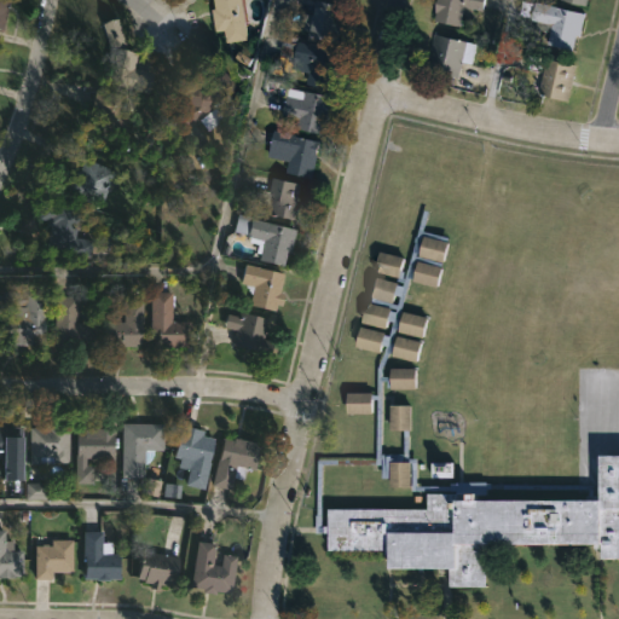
[(244,0),(250,40),(229,42),(227,32),(218,33),(214,10),(218,9),(215,0),(244,0)]
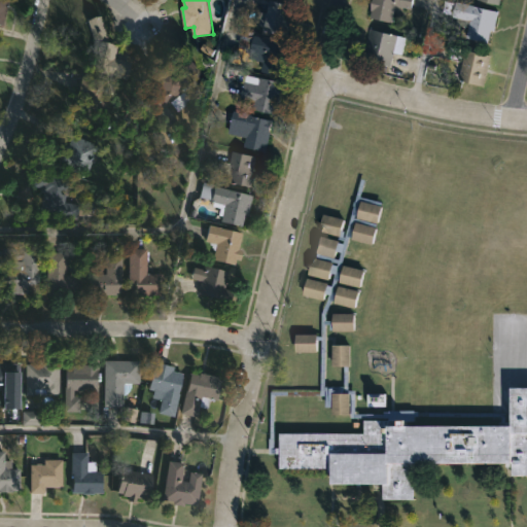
[(270,0),(295,6),(287,36),(262,30),(264,28),(257,26),(260,10),(267,12),(270,0)]
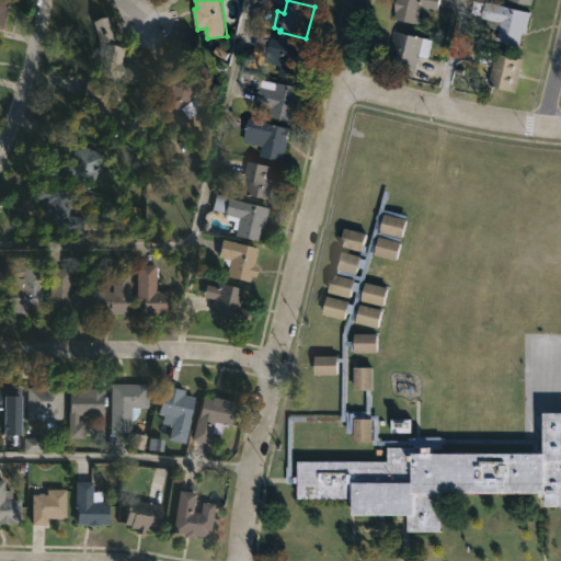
[(436,0),(434,10),(418,6),(414,24),(390,19),(395,0),(436,0)]
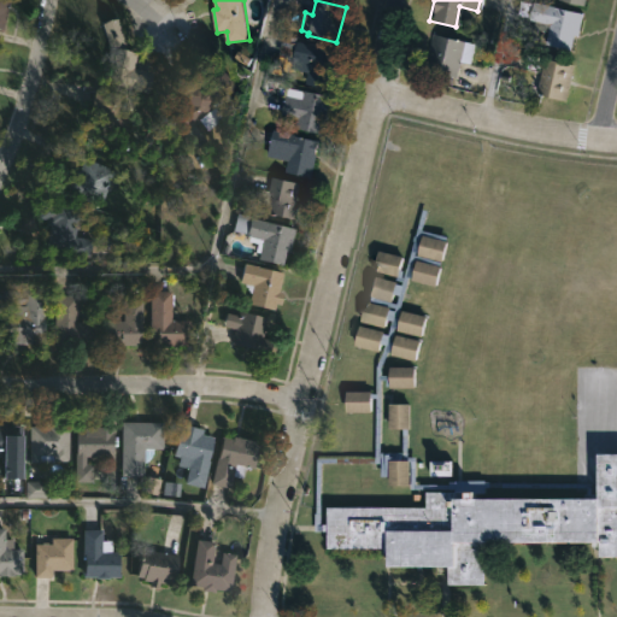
[(519,3),(530,5),(530,3),(580,15),(575,36),(571,35),(566,52),(541,46),(545,31),(526,27),(527,18),(513,16),(517,1),(519,3)]
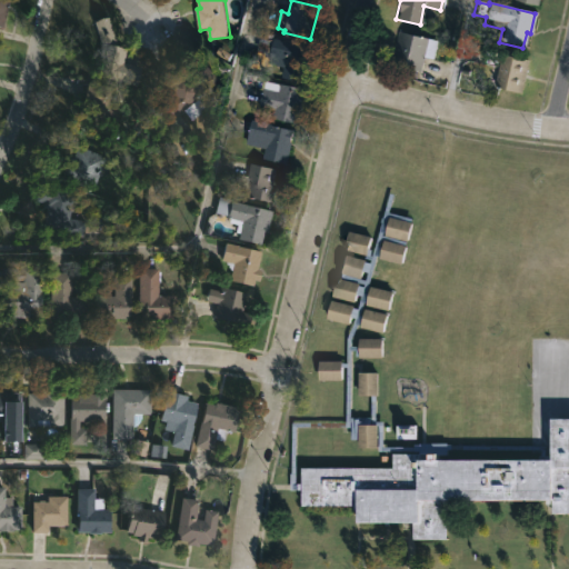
[(142,65),(138,85),(95,77),(100,45),(93,20),(108,16),(115,41),(106,43),(127,48),(125,61),(142,65)]
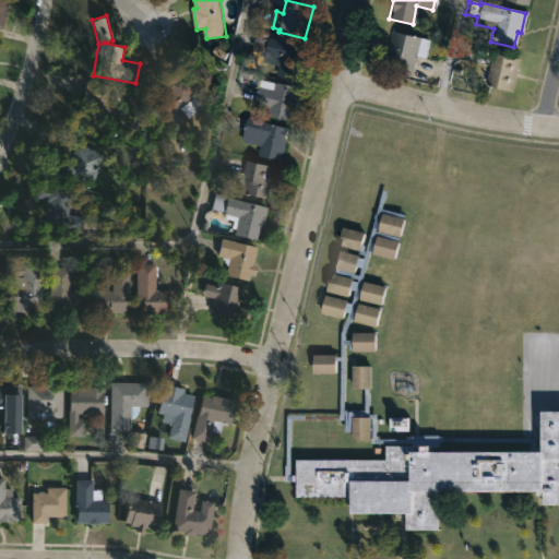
[(427,40),(423,58),(414,56),(411,71),(384,64),(392,32),(427,40)]
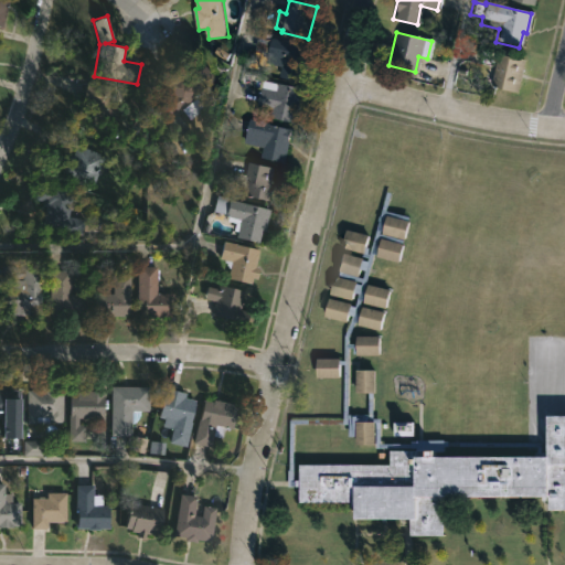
[(273,34),(272,38),(289,40),(288,42),(308,46),(306,57),(308,59),(302,83),(280,78),(280,81),(269,78),(270,73),(279,75),(281,67),(267,64),(269,53),(255,50),(258,36),(263,38),(264,33),(273,34)]
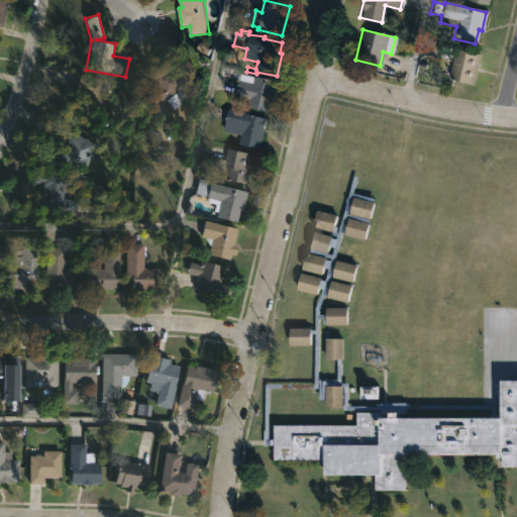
[(479,55),(472,86),(439,77),(443,63),(448,64),(448,62),(441,60),(444,46),(479,55)]
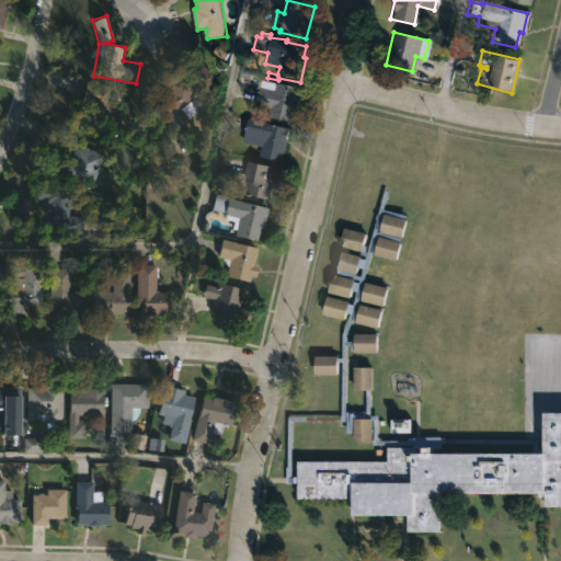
[(198,68),(212,87),(165,121),(155,105),(169,94),(159,81),(178,68),(184,78),(198,68)]
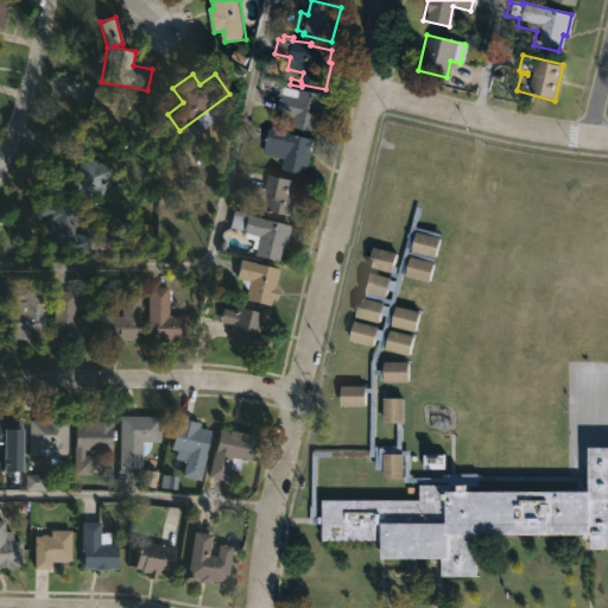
[(130,109),(122,138),(84,128),(95,87),(122,93),(119,107),(130,109)]
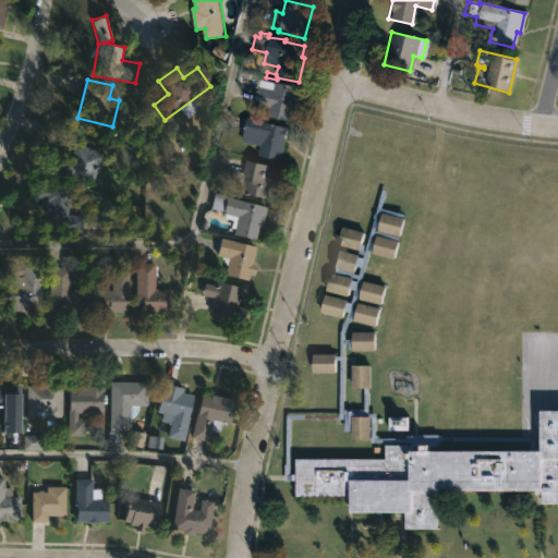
[(295,102),(291,122),(269,118),(271,107),(256,104),(262,80),(299,88),(295,102)]
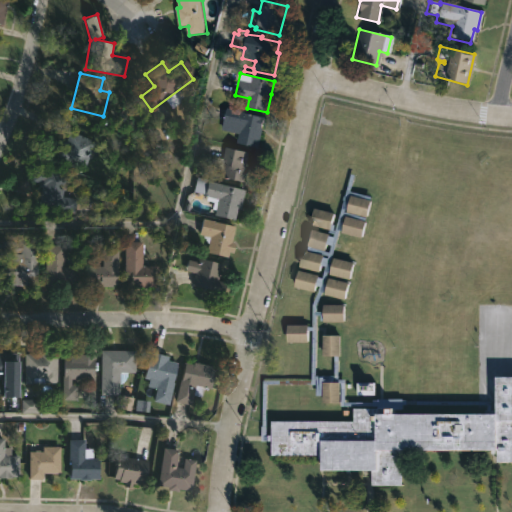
[(263,134),(260,148),(239,143),(241,134),(223,130),(228,108),(266,117),(263,134)]
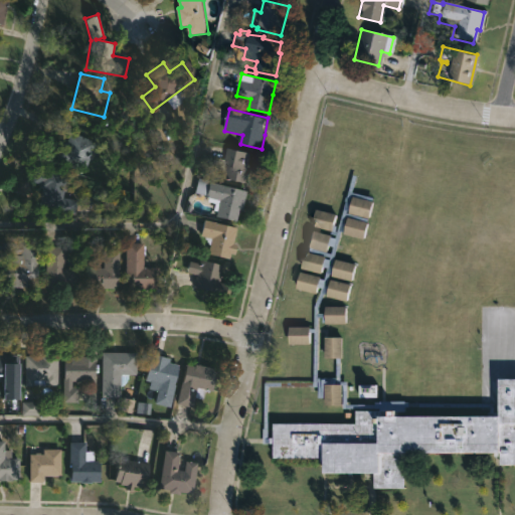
[(91,141),(81,163),(58,153),(68,131),(91,141)]
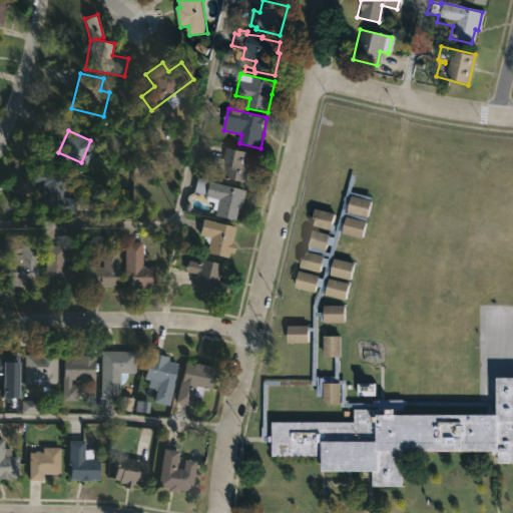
[(249,153),(242,183),(219,177),(221,170),(212,168),(215,157),(224,159),(226,147),(249,153)]
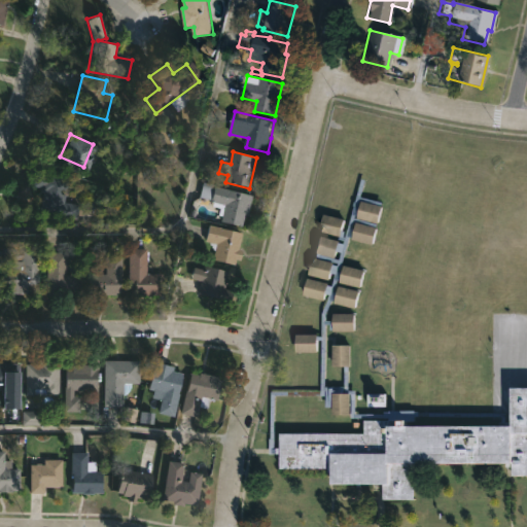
[(354,177),(365,178),(361,196),(383,201),(373,243),(352,239),(353,236),(350,235),(346,253),(349,254),(351,243),(371,248),(367,264),(345,257),(343,264),(364,269),(360,286),(340,281),(341,279),(339,279),(336,290),(337,291),(339,284),(359,289),(355,307),(335,302),(335,300),(332,299),(327,313),(326,319),(330,320),(330,318),(334,318),(334,312),(354,312),(354,330),(334,330),(334,324),(327,323),(326,385),(345,386),(346,366),(334,365),(334,344),(351,344),(350,389),(356,389),(356,413),(370,412),(370,413),(387,413),(387,411),(451,412),(451,387),(455,387),(455,412),(510,413),(510,386),(526,386),(526,475),(512,475),(512,466),(506,465),(506,461),(414,461),(414,499),(383,498),(382,483),(361,483),(361,486),(356,486),(356,483),(329,482),(329,471),(327,471),(327,468),(279,467),(279,454),(271,453),(271,390),(322,390),(323,339),(317,339),(317,351),(296,351),(296,332),(318,334),(318,335),(322,335),(323,312),(330,293),(326,292),(324,300),(303,294),(307,277),(328,282),(328,284),(334,285),(336,273),(331,271),(329,279),(308,274),(312,255),(315,256),(316,252),(314,251),(318,235),(345,242),(345,240),(340,238),(341,236),(320,231),(324,212),(345,217),(342,230),(346,231),(344,236),(347,236),(354,205),(349,203),(346,214),(325,209),(329,191),(350,197),(350,199),(356,201),(360,183),(353,181),(350,191),(330,186),(335,171),(354,176),(354,177)]
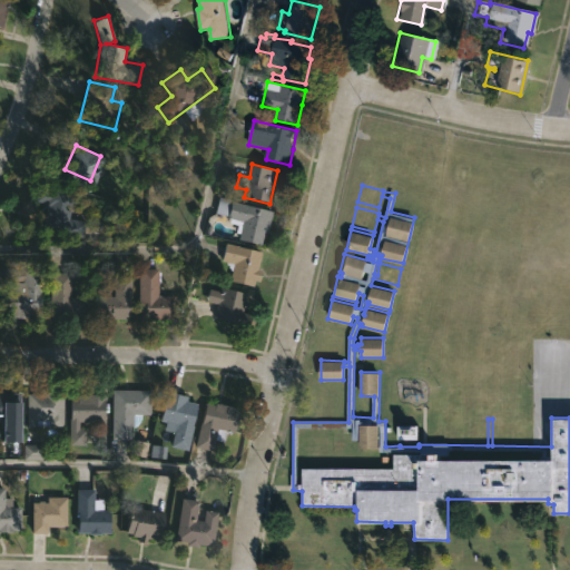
[(86,223),(85,233),(45,226),(48,208),(43,208),(45,203),(37,202),(39,187),(74,193),(69,219),(86,223)]
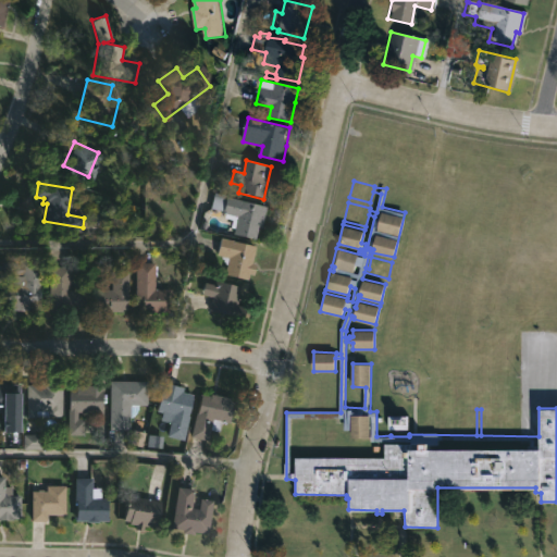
[(259,225),(259,227),(256,226),(252,240),(230,235),(231,229),(226,227),(229,220),(221,219),(222,212),(207,209),(211,193),(263,207),(259,225)]
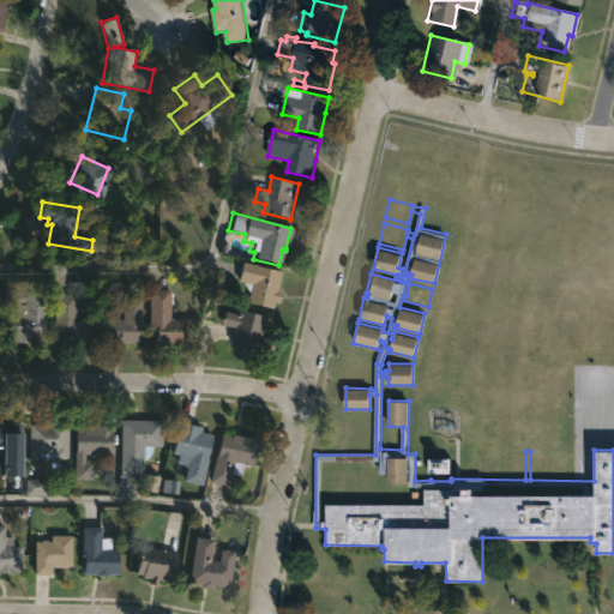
[(277,299),(276,302),(272,301),(270,308),(244,301),(246,293),(239,290),(240,283),(235,282),(239,263),(278,272),(274,290),(278,292),(277,299)]
